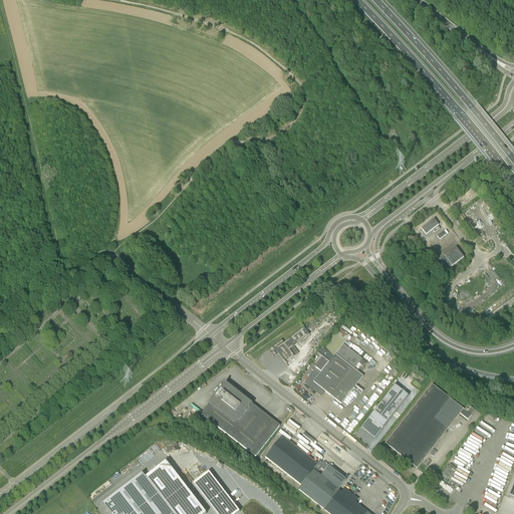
[(425,235),(438,225),(434,219),(421,229),(425,235)]
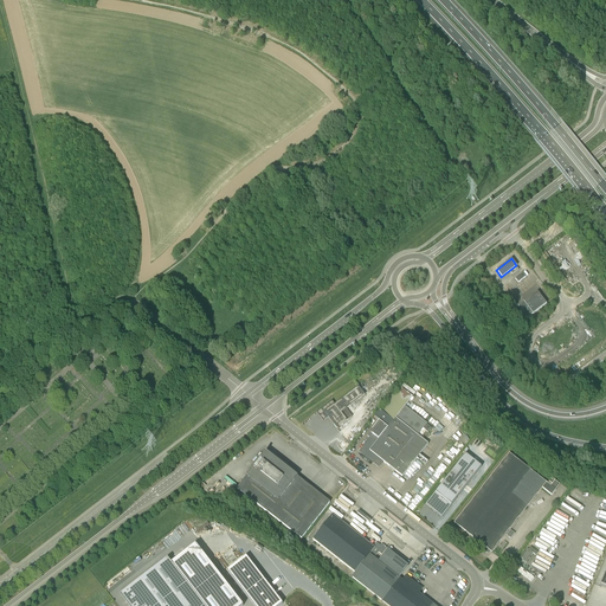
[(517,283),(526,277),(522,274),(515,278),(517,283)]
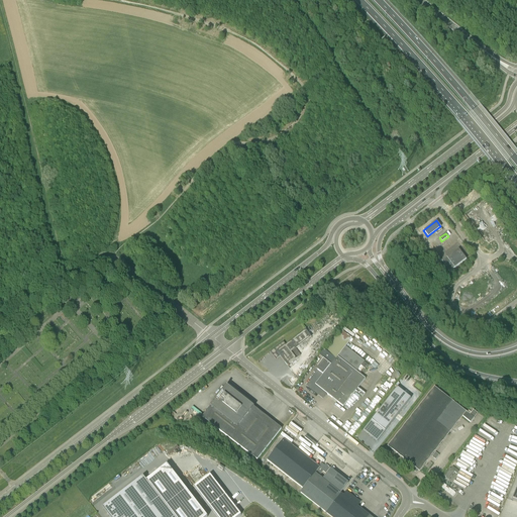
[(449,272),(466,259),(458,249),(441,262),(449,272)]
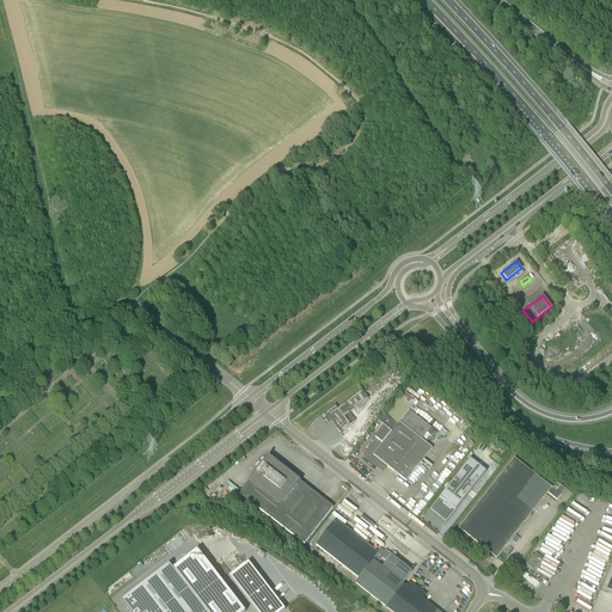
[(350,412),(368,398),(362,390),(338,409),(335,405),(320,417),(325,424),(330,421),(341,433),(350,424),(348,422),(354,417),(350,412)]
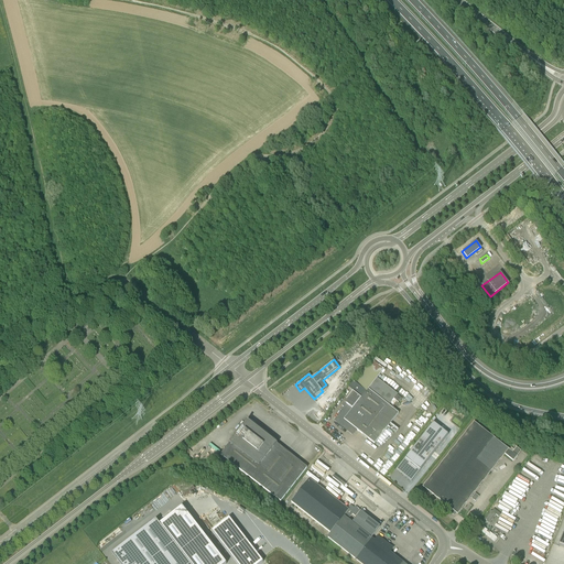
[(382,375),(386,370),(371,359),(348,388),(354,392),(342,407),(344,408),(336,416),(337,418),(334,421),(346,430),(347,429),(348,430),(347,432),(353,435),(357,430),(375,444),(388,426),(396,433),(399,430),(390,424),(399,413),(389,405),(391,403),(393,405),(397,401),(399,403),(403,397),(394,390),(396,389),(393,387),(392,388),(386,383),(387,382),(383,380),(382,382),(377,378),(381,373),(382,375)]
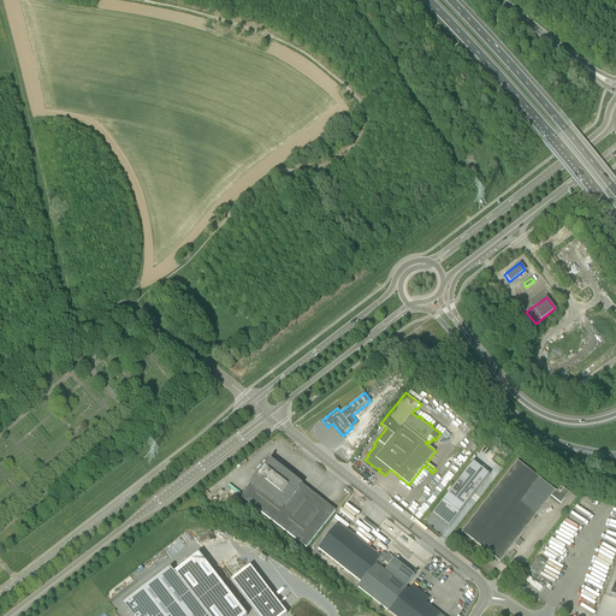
[(241,497),(307,548),(336,510),(302,485),(303,485),(273,462),(273,461),(271,458),(241,497)]
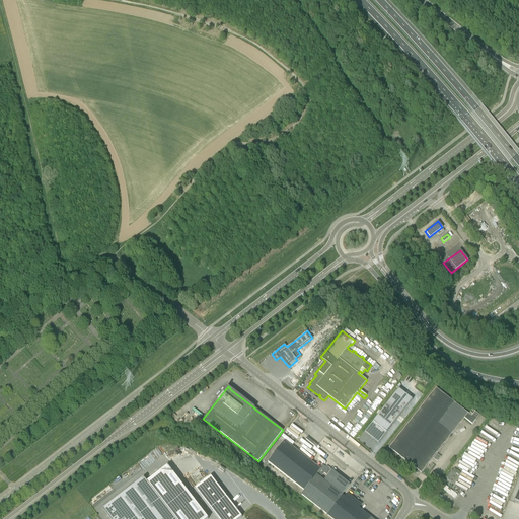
[(471,417),(436,388),(389,448),(406,461),(404,464),(412,469),(414,466),(421,472),(438,450),(464,418),(472,424),(479,415),(475,413),(471,417)]
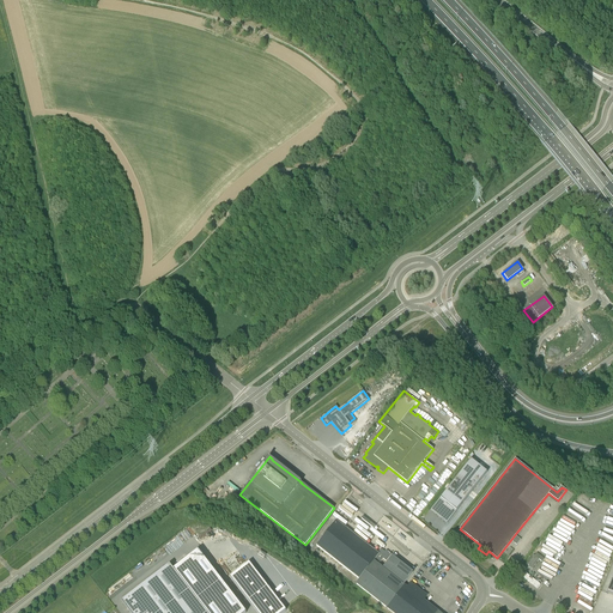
[(471,460),(430,510),(447,523),(486,472),(471,460)]
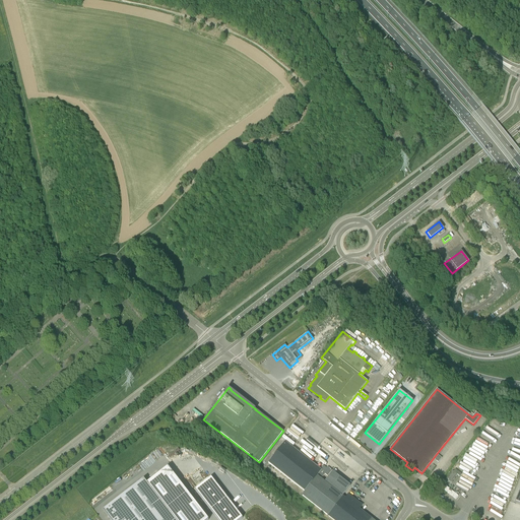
[(321,469),(285,441),(268,463),(305,492),(319,474),(323,477),(325,474),(328,476),(332,470),(328,467),(327,468),(323,466),(321,469)]
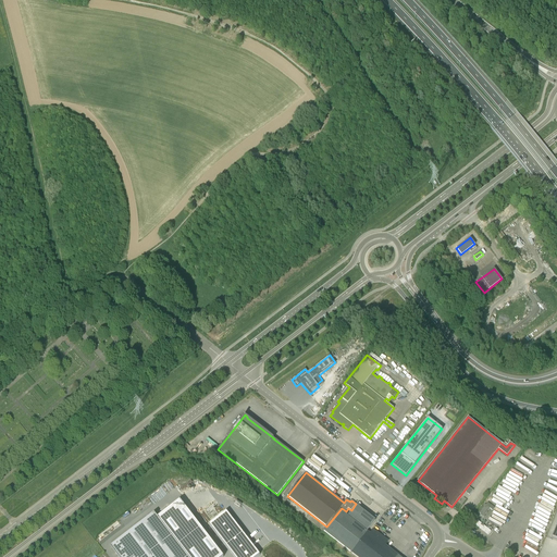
[(196,512),(205,508),(197,495),(188,499),(196,512)]
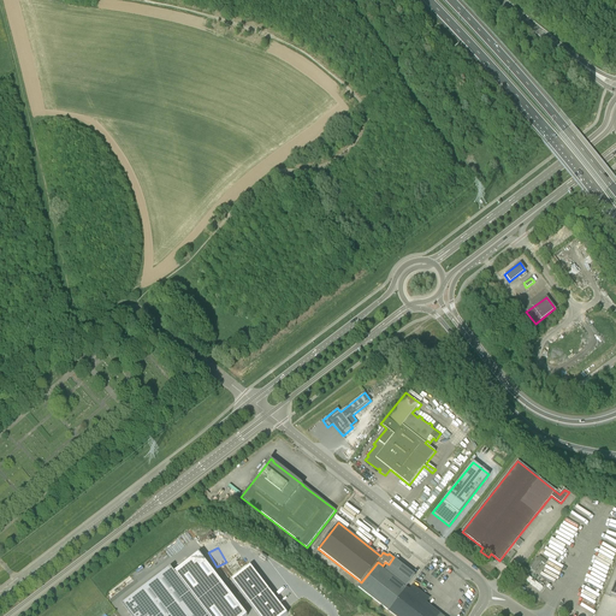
[(170,568),(122,605),(130,615),(246,615),(248,615),(199,550),(172,570),(170,568)]
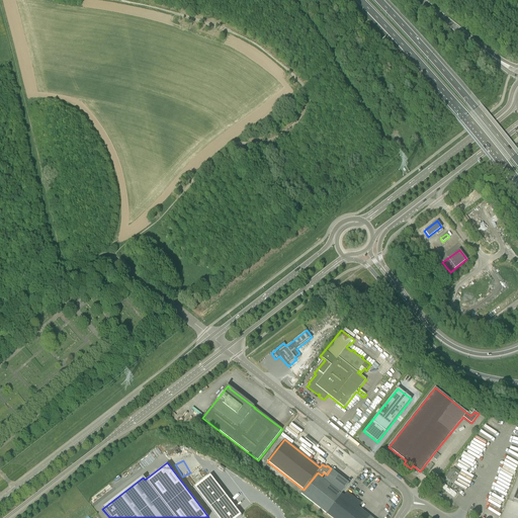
[(235,506),(204,465),(188,478),(219,517),(235,506)]
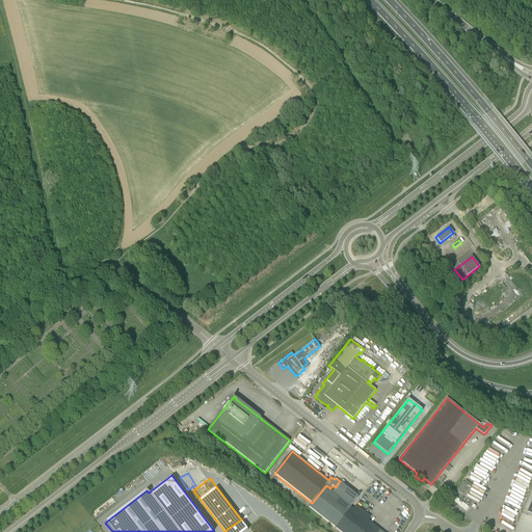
[(358,497),(341,482),(333,493),(325,487),(310,507),(335,527),(358,497)]
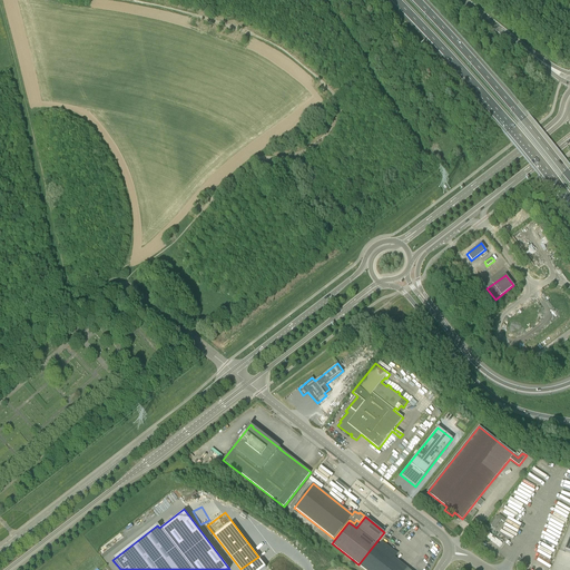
[(489,526),(494,529),(501,521),(499,519),(495,517),(489,526)]
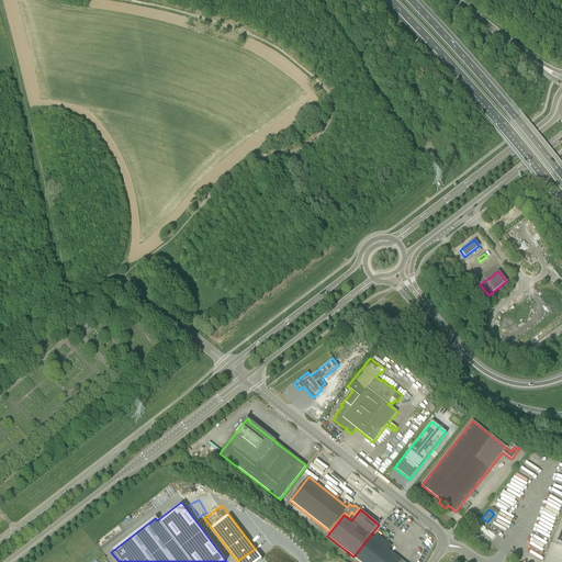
[(493,539),(495,536),(483,526),(480,529),(493,539)]
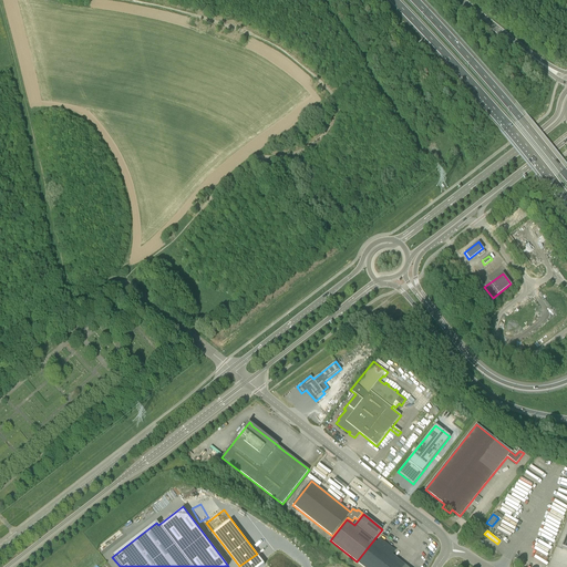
[(395,550),(380,539),(377,543),(374,542),(358,563),(363,566),(406,566),(392,555),(395,550)]
